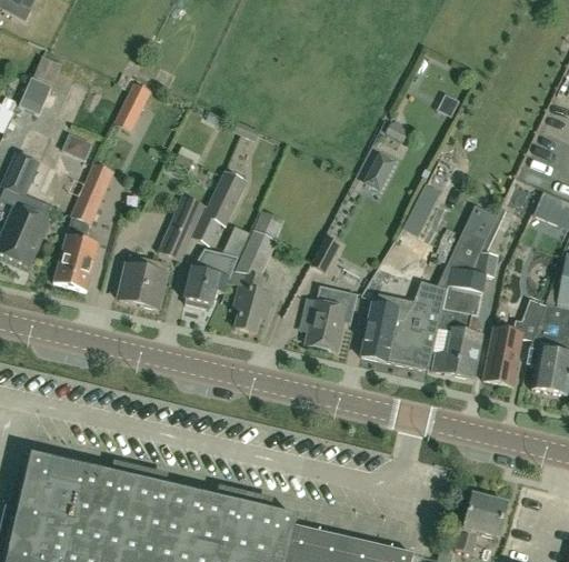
[(32,7),(19,0),(6,0),(2,7),(26,19),(32,7)]
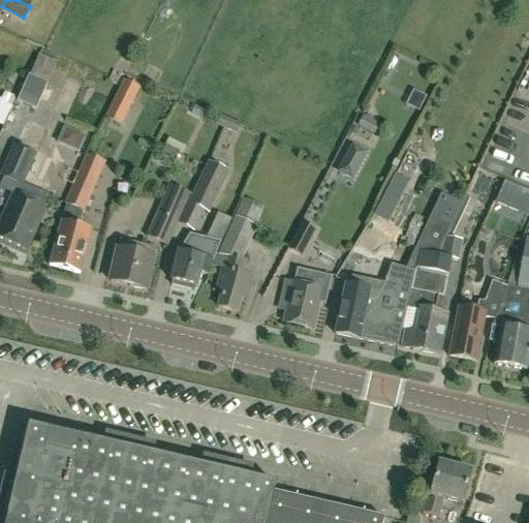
[(115,94),(105,113),(120,121),(130,102),(115,94)]
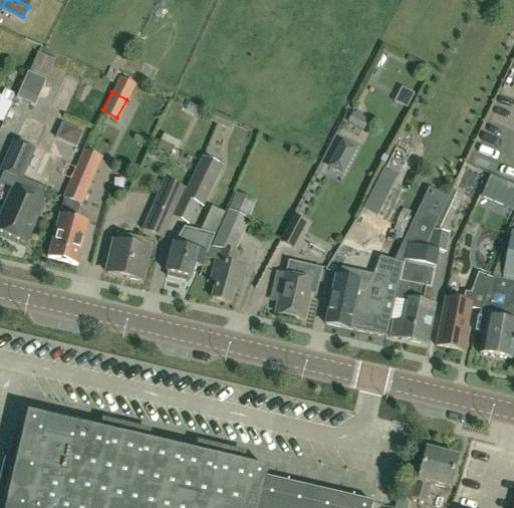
[(210,116),(217,119),(222,109),(214,105),(210,116)]
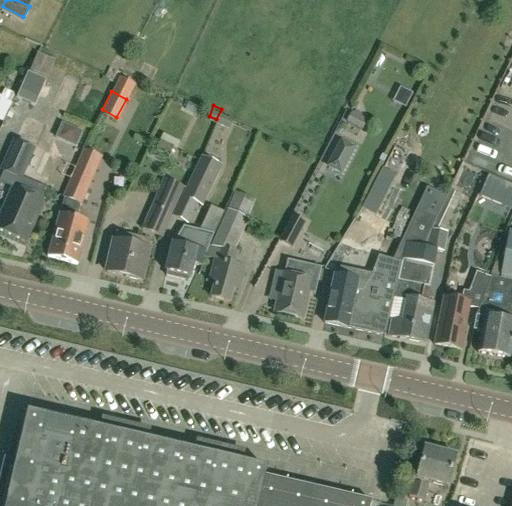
[(216,119),(230,125),(234,115),(221,109),(216,119)]
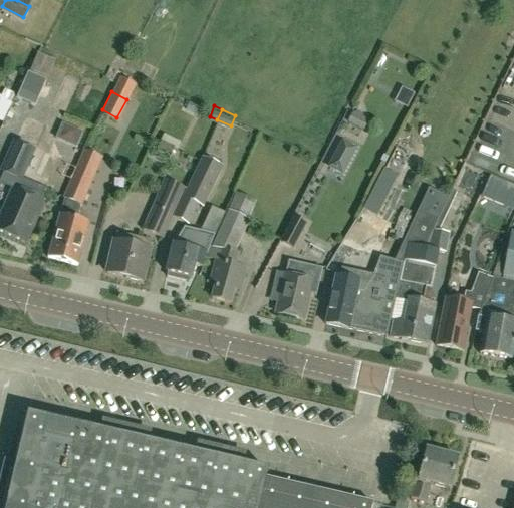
[(34,145),(15,137),(2,167),(21,175),(34,145)]
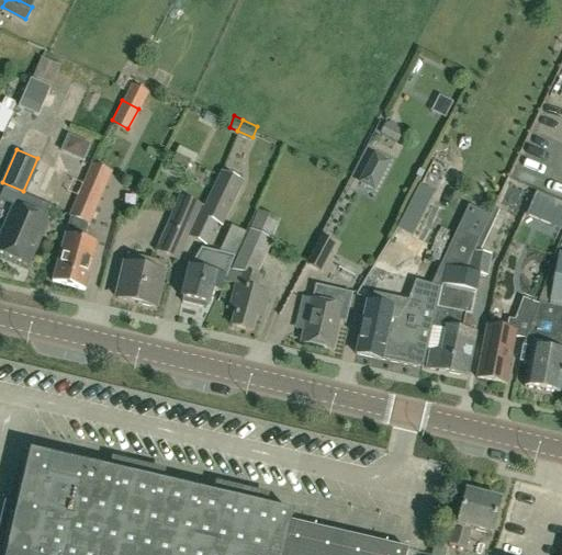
[(170,162),(186,168),(189,158),(175,151),(170,162)]
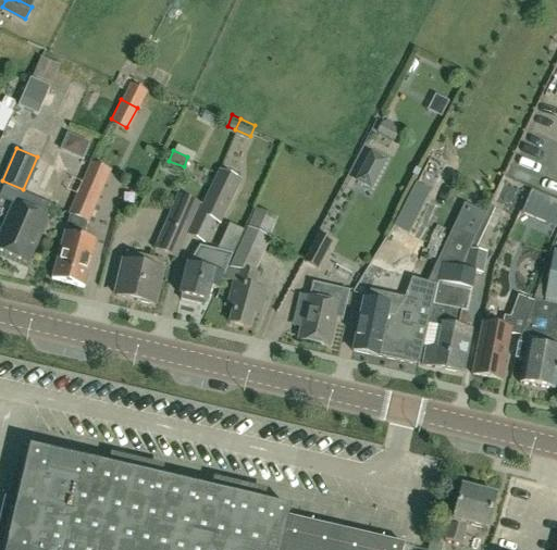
[(375,152),(367,178),(380,183),(387,157),(375,152)]
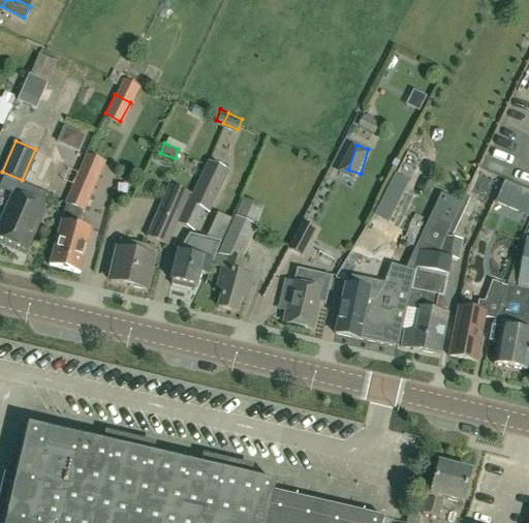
[(93,223),(81,220),(84,206),(93,187),(105,158),(88,150),(74,179),(67,198),(62,215),(51,259),(81,268),(93,223)]
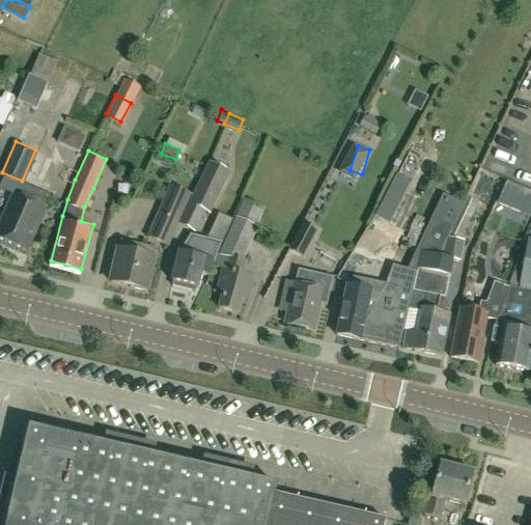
[(210,157),(193,190),(179,220),(195,227),(205,208),(211,210),(231,168),(210,157)]
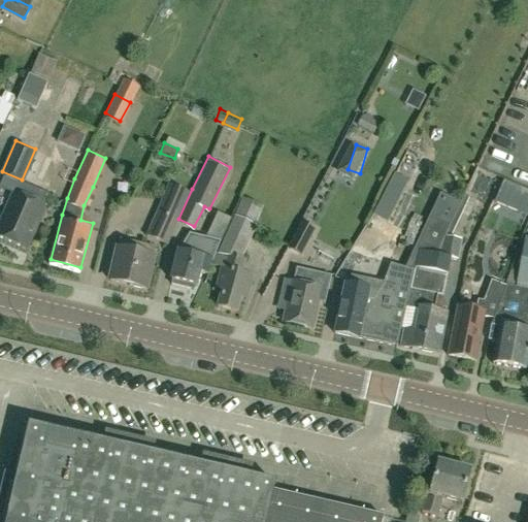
[(178,219),(192,189),(169,180),(146,231),(168,240),(178,219)]
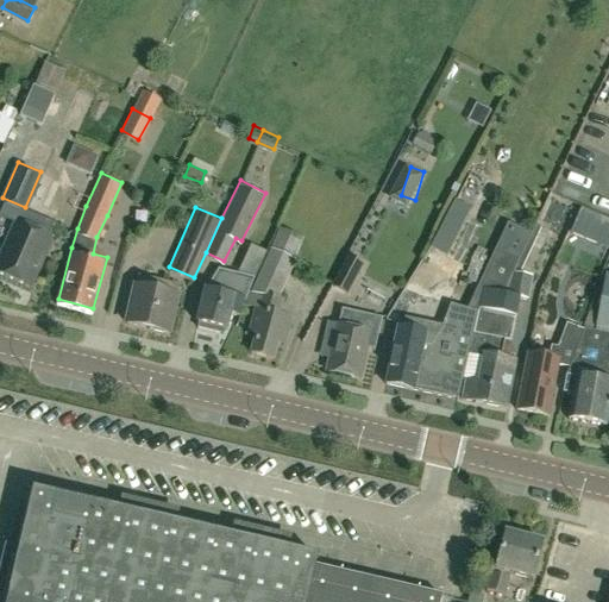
[(533,270),(529,270),(550,227),(540,223),(546,213),(539,211),(514,267),(513,274),(510,274),(507,289),(482,283),(477,307),(472,328),(510,336),(520,293),(528,294),(533,270)]
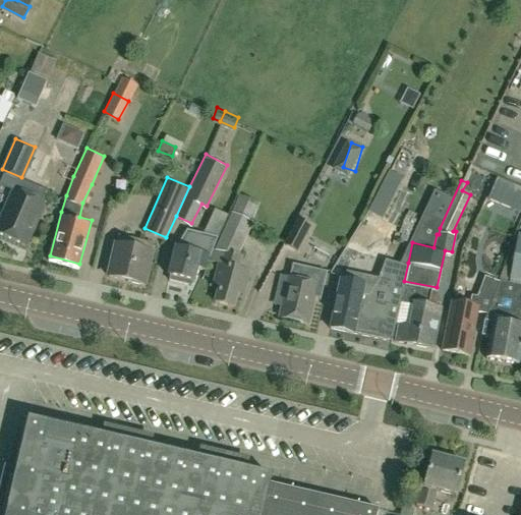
[(44,199),(14,187),(0,219),(0,229),(26,241),(44,199)]
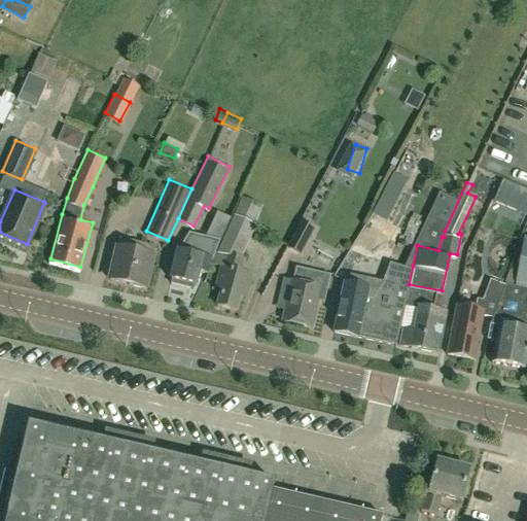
[(234,211),(217,249),(242,254),(257,221),(253,219),(262,201),(242,192),(234,211)]
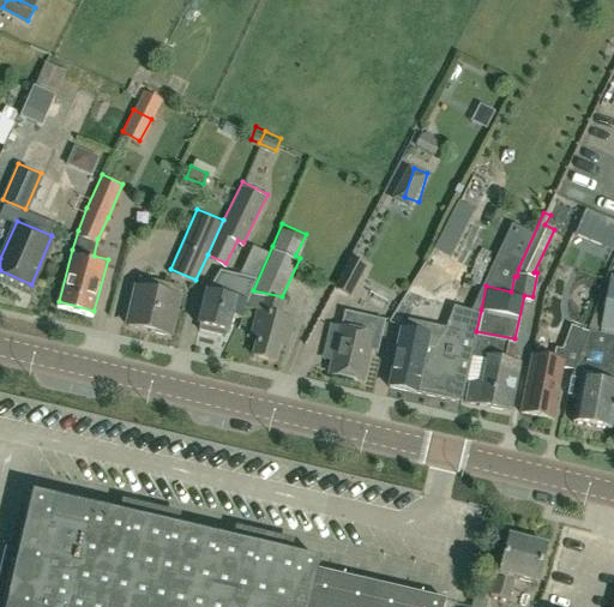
[(368,260),(351,252),(335,283),(350,293),(368,260)]
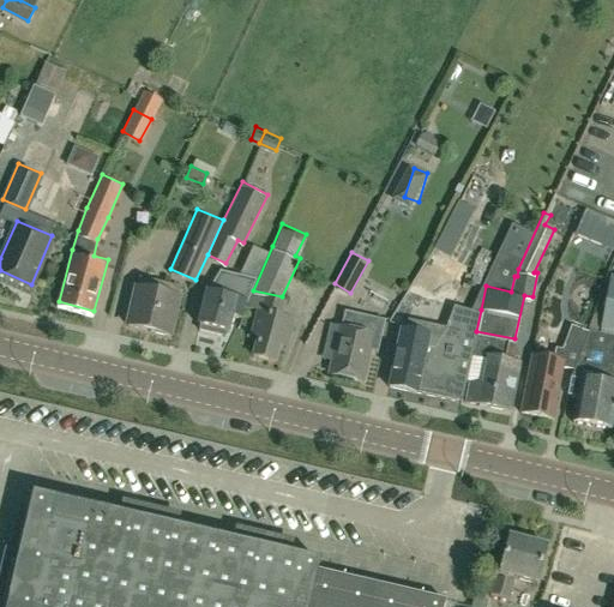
[(613,270),(611,270),(601,325),(613,326),(613,270)]
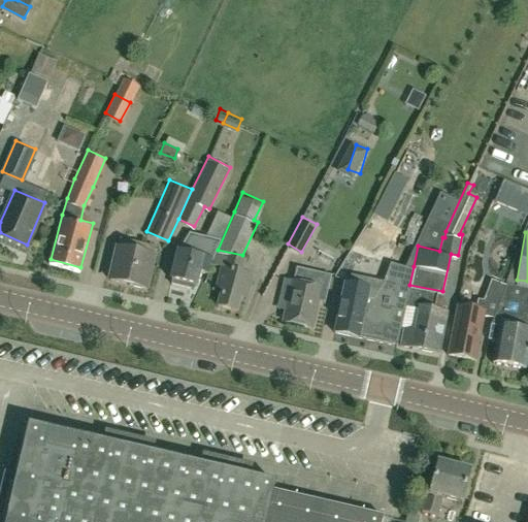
[(154,253),(156,241),(120,233),(118,245),(110,276),(146,284),(154,253)]
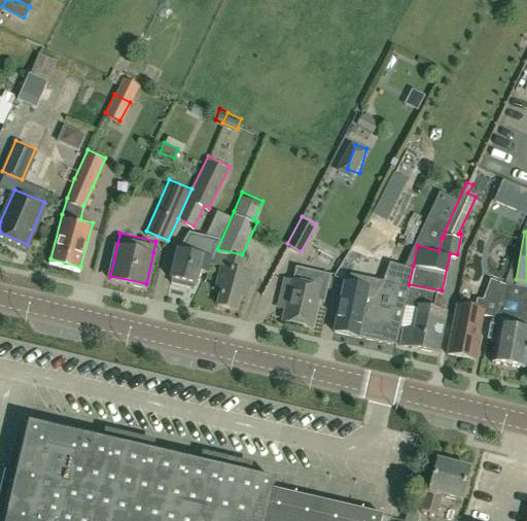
[(210,253),(203,252),(211,238),(200,233),(191,249),(177,246),(171,275),(173,275),(172,279),(186,282),(186,278),(197,280),(200,267),(207,268),(210,253)]
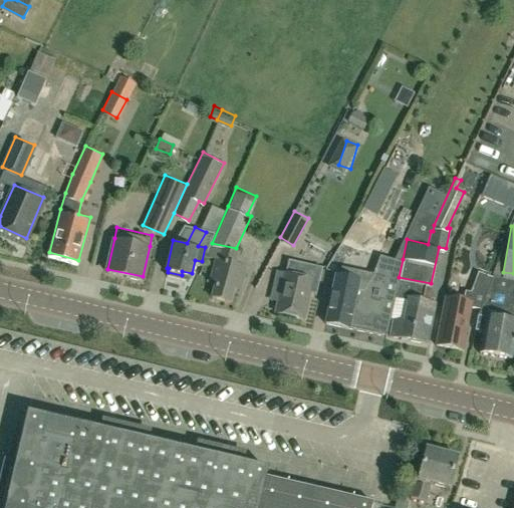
[(236,248),(212,243),(211,243),(209,253),(216,254),(211,275),(217,276),(213,293),(231,298),(235,281),(241,283),(246,264),(235,261),(238,249),(236,248)]
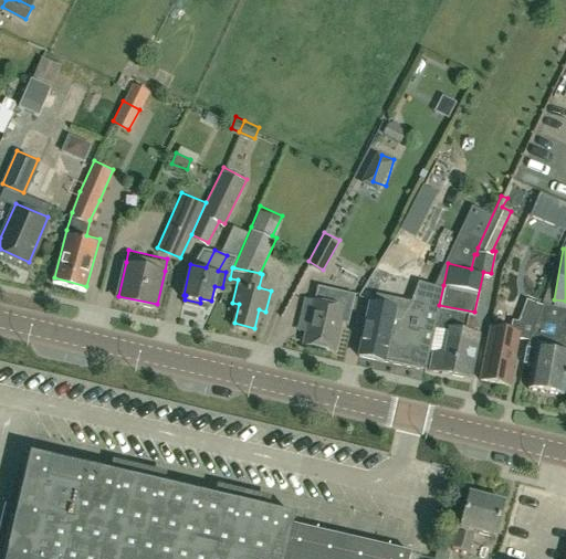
[(359,351),(426,366),(439,305),(443,285),(418,277),(411,297),(376,289),(374,299),(371,299),(368,315),(367,315),(359,351)]
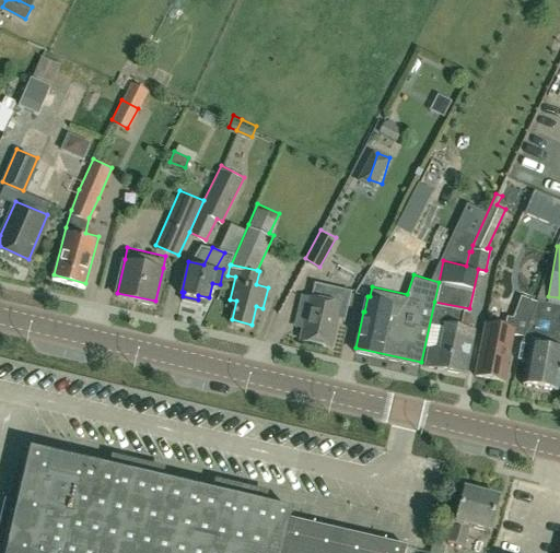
[(330,341),(337,315),(346,316),(351,286),(315,279),(312,292),(304,290),(298,316),(306,318),(302,334),(330,341)]
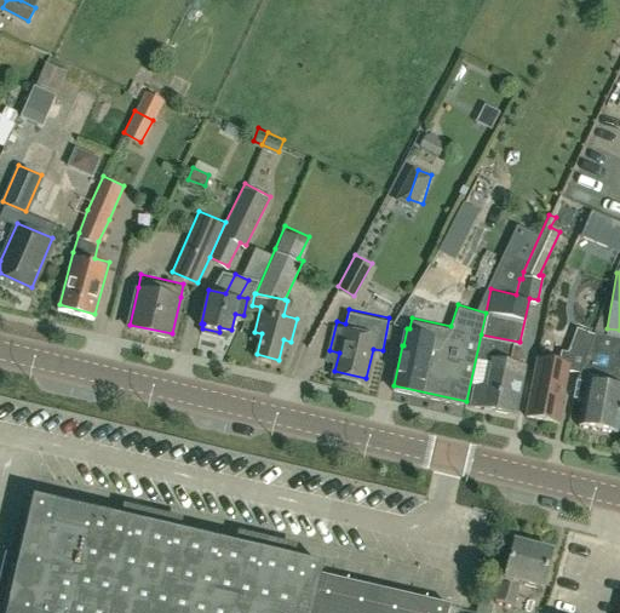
[(558,418),(569,366),(579,368),(596,330),(577,324),(567,348),(560,347),(558,359),(538,354),(527,412),(558,418)]
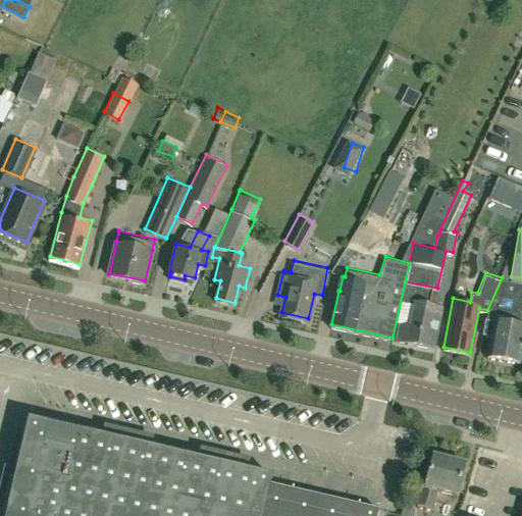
[(521,350),(521,323),(521,321),(521,280),(502,277),(487,310),(485,316),(482,331),(491,332),(487,355),(520,361),(521,350)]
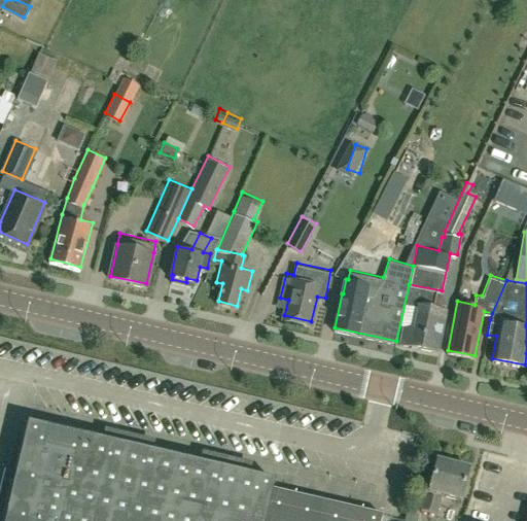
[(443,307),(408,301),(400,341),(440,348),(446,316),(442,315),(443,307)]
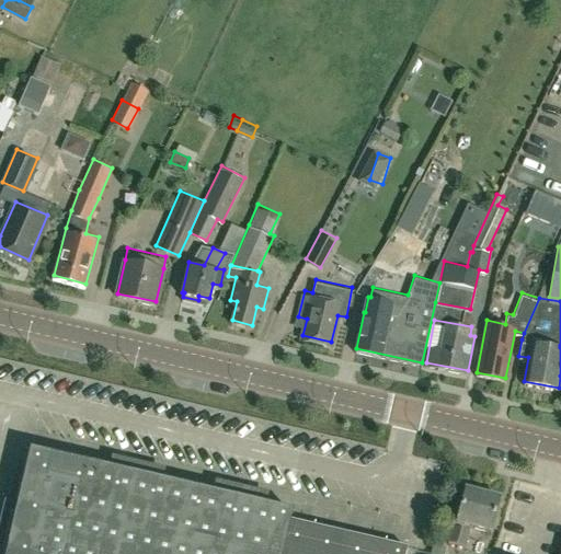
[(404,553),(408,543),(292,516),(293,508),(30,447),(23,474),(14,472),(8,497),(18,499),(6,551),(3,553),(404,553)]
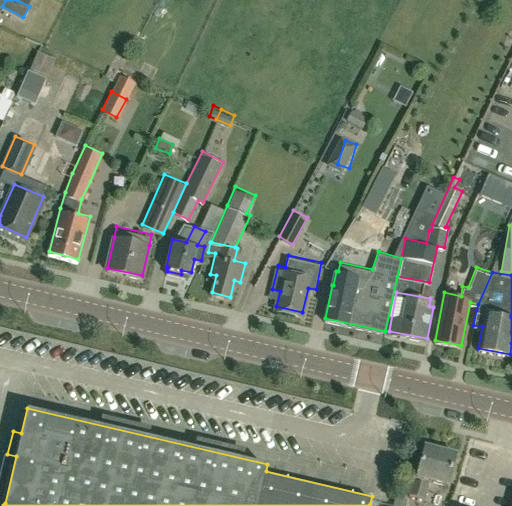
[(425,442),(416,473),(413,472),(408,492),(423,496),(429,477),(447,482),(456,451),(425,442)]
